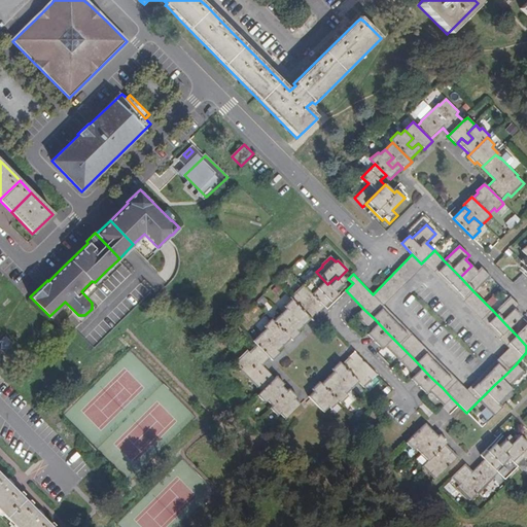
[(475,292),(491,277),(482,268),(477,271),(471,266),(460,277),(472,290),(475,292)]
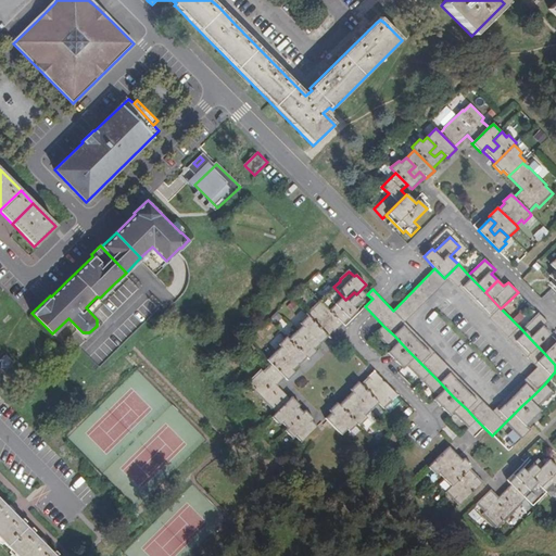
[(354,307),(345,300),(333,287),(319,300),(343,325),(357,311),(354,307)]
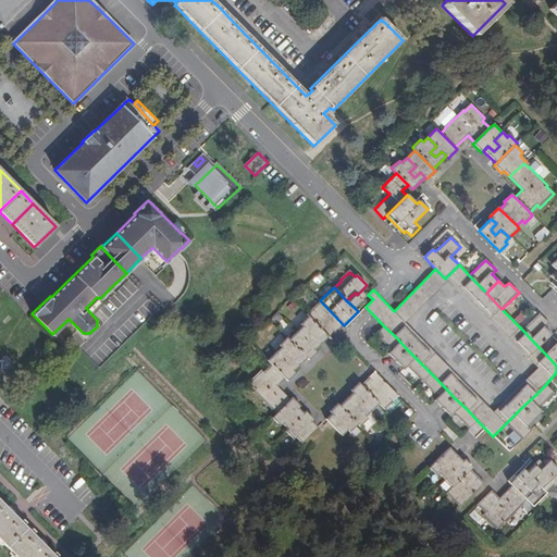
[(355,308),(367,296),(361,291),(357,295),(355,293),(346,300),(355,308)]
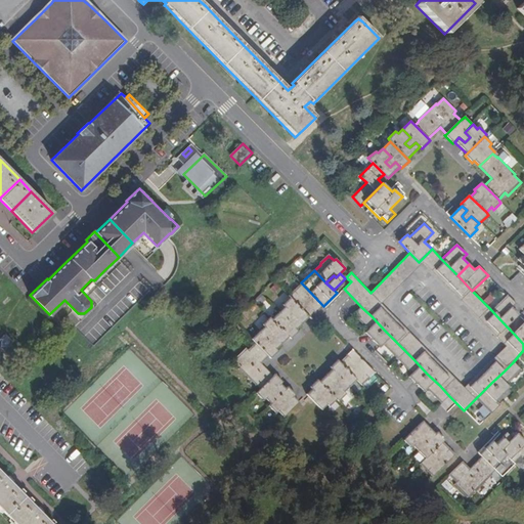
[(323,306),(301,282),(288,296),(290,298),(308,317),(311,319),(324,306),(323,306)]
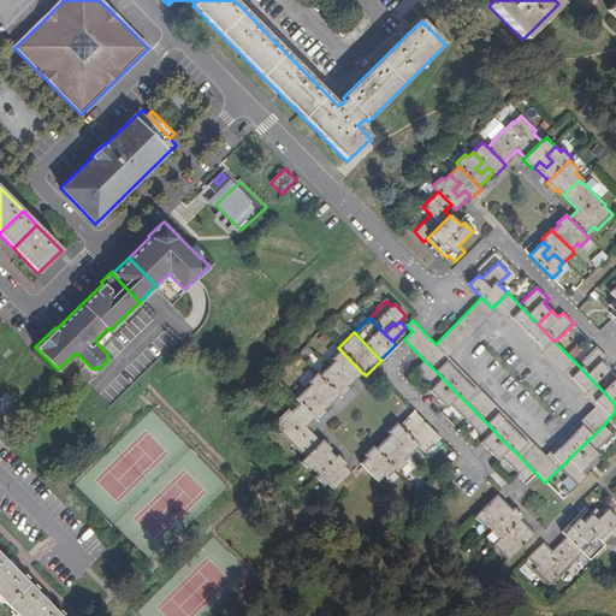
[(610,369),(603,362),(608,357),(597,347),(578,365),(596,384),(610,369)]
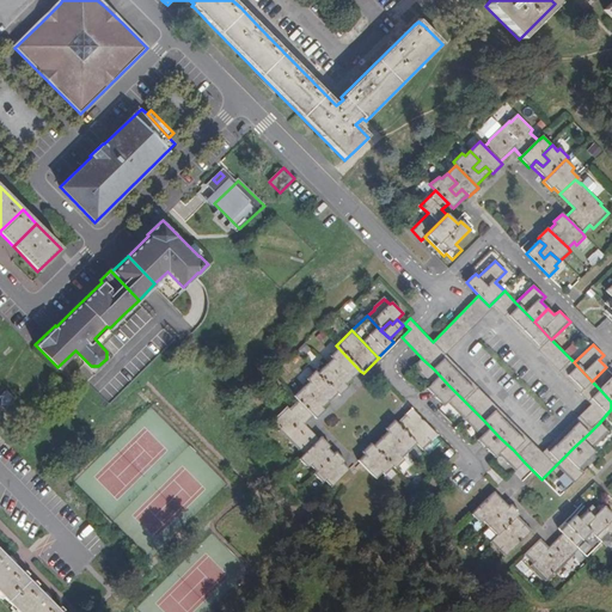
[(360,371),(338,348),(330,356),(332,359),(326,363),(326,365),(335,372),(340,367),(346,373),(341,379),(347,385),(360,371)]
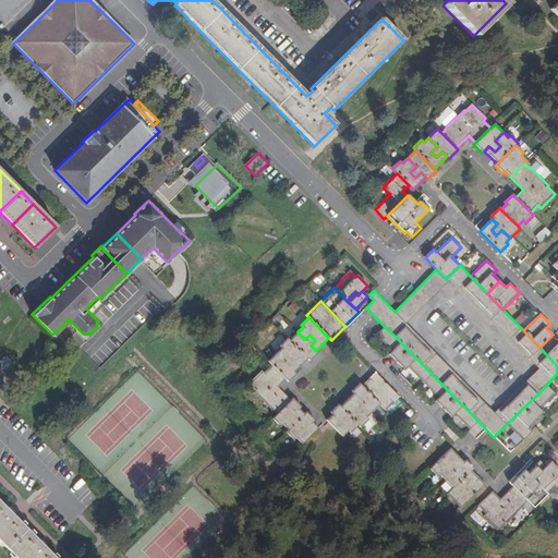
[(409,351),(396,337),(385,327),(376,336),(391,351),(388,354),(397,362),(409,351)]
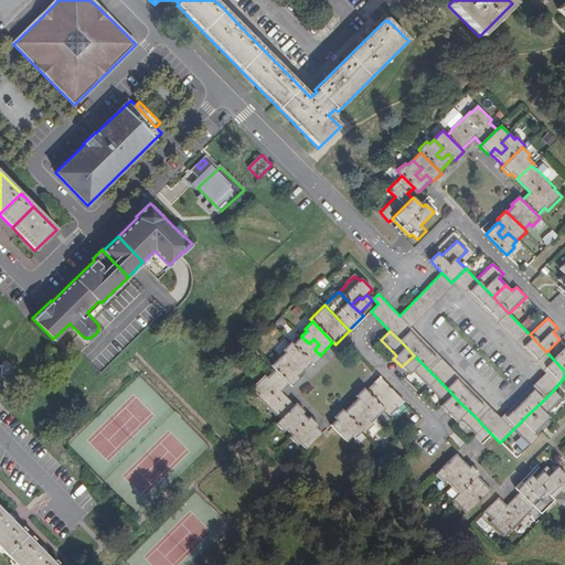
[(315,350),(319,344),(313,339),(309,343),(301,337),(292,344),(311,363),(313,365),(322,358),(320,355),(315,350)]
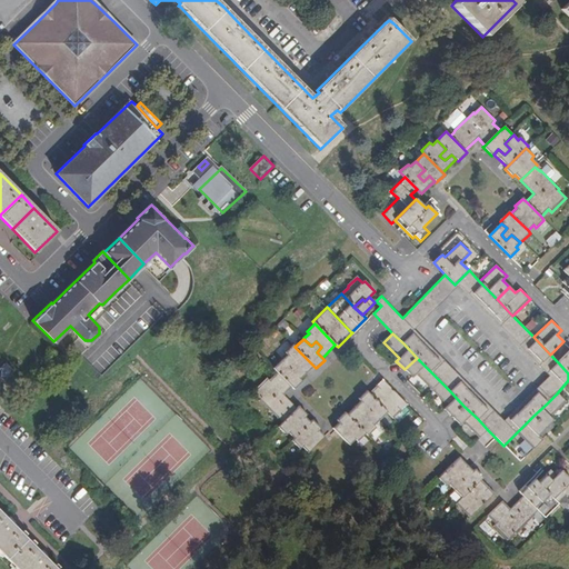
[(313,366),(295,347),(292,345),(285,352),(287,355),(282,360),(289,368),(295,362),(300,368),(295,372),(300,378),(313,366)]
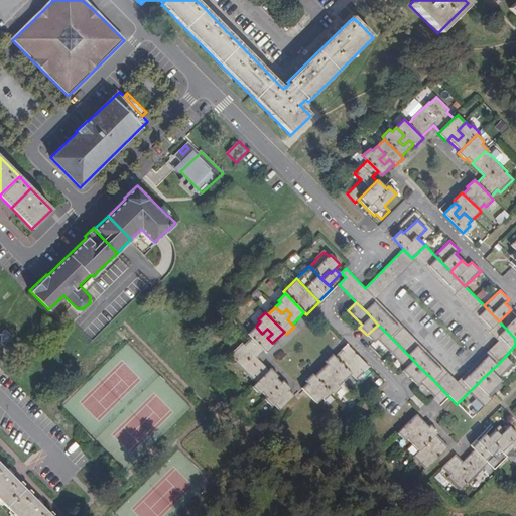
[(515,317),(506,329),(515,339),(515,317)]
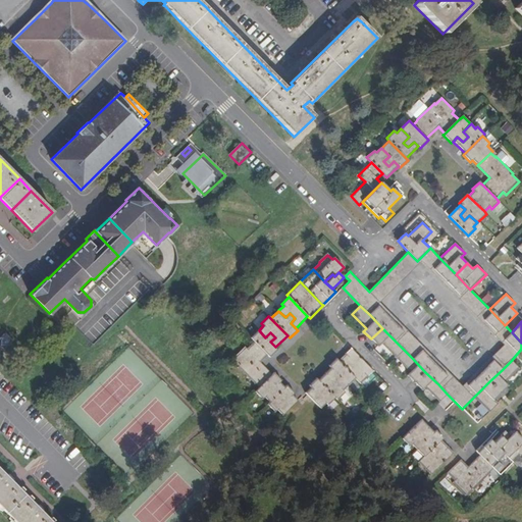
[(395,341),(382,328),(371,338),(378,347),(381,344),(396,359),(404,350),(395,341)]
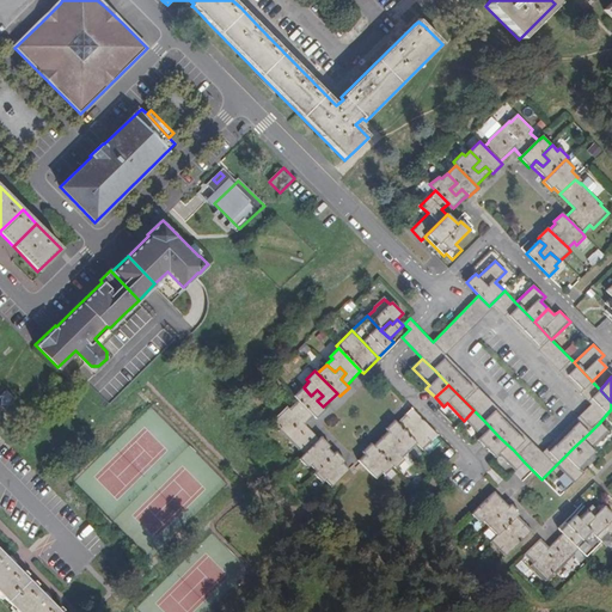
[(317,401),(323,396),(317,390),(311,396),(304,387),(294,397),(298,401),(313,417),(316,420),(325,410),(323,407),(317,401)]
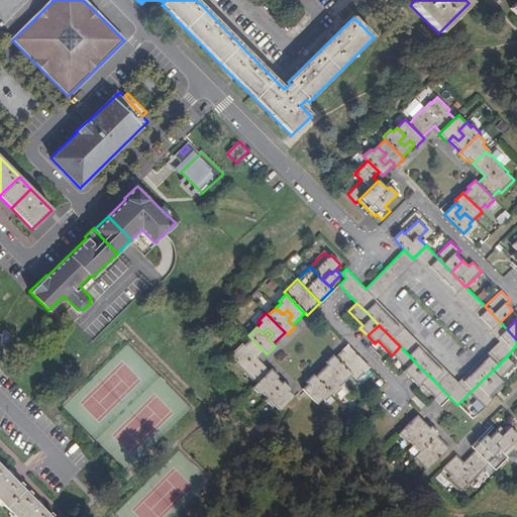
[(0,342),(4,347),(13,338),(5,330),(0,334),(0,342)]
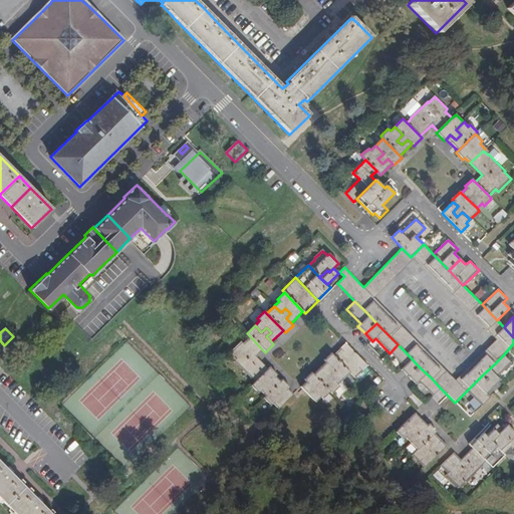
[(268,368),(256,357),(263,350),(250,336),(243,343),(241,341),(228,354),(235,361),(234,361),(250,378),(250,377),(255,382),(268,368)]
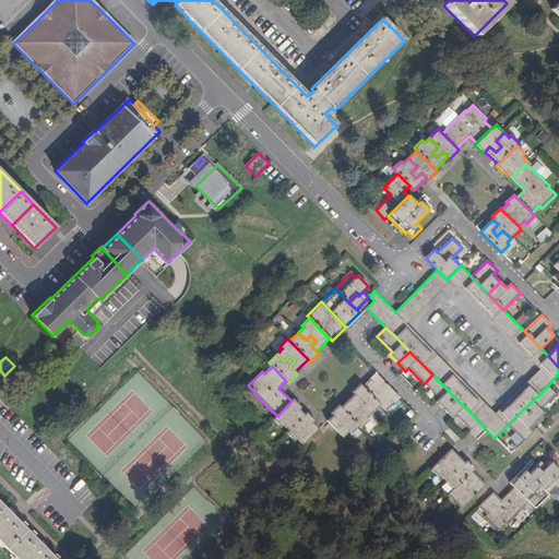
[(400,399),(376,373),(363,387),(380,405),(387,412),(400,399)]
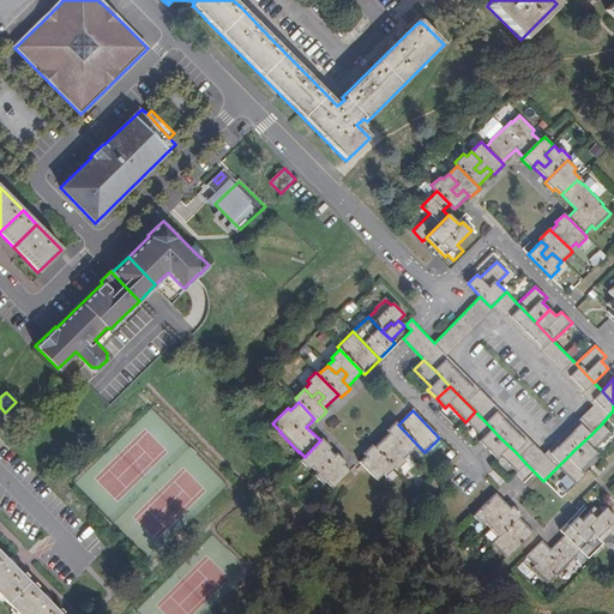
[(500,438),(485,421),(475,411),(465,422),(482,439),(479,441),(487,451),(500,438)]
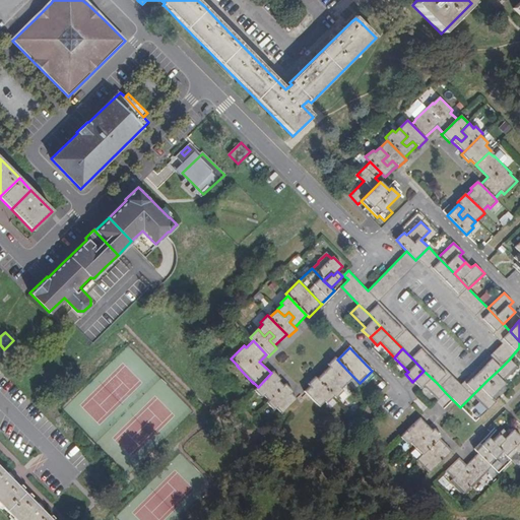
[(353,377),(337,360),(335,358),(328,365),(329,367),(333,371),(328,376),(333,381),(338,376),(346,384),(353,377)]
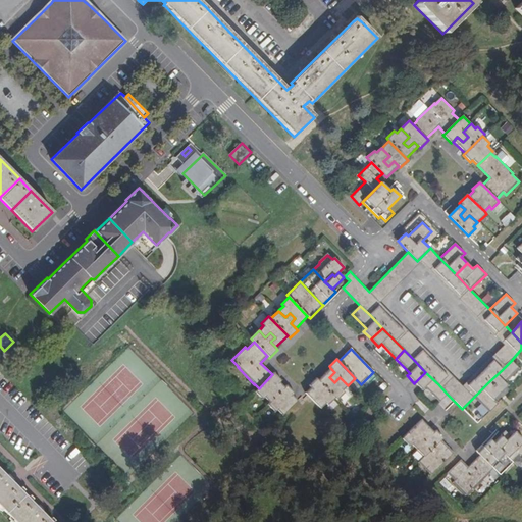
[(505,383),(519,369),(511,361),(502,370),(489,381),(501,393),(508,386),(505,383)]
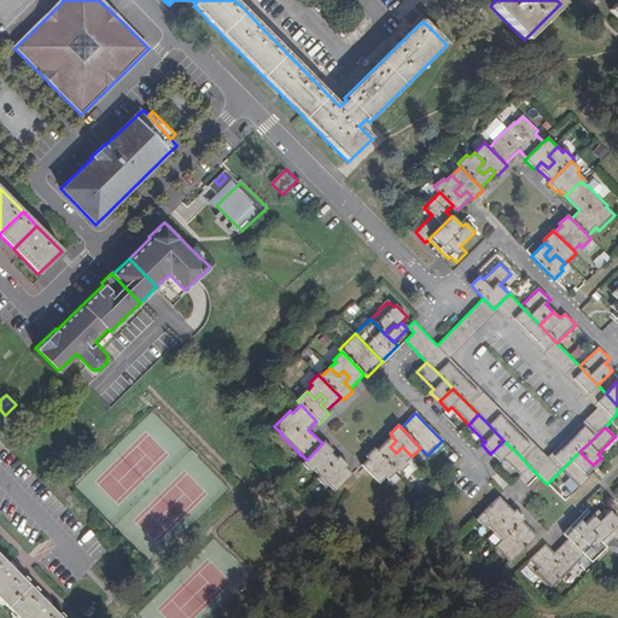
[(406,462),(412,456),(402,447),(396,453),(390,447),(396,441),(391,436),(377,450),(397,472),(400,474),(408,465),(406,462)]
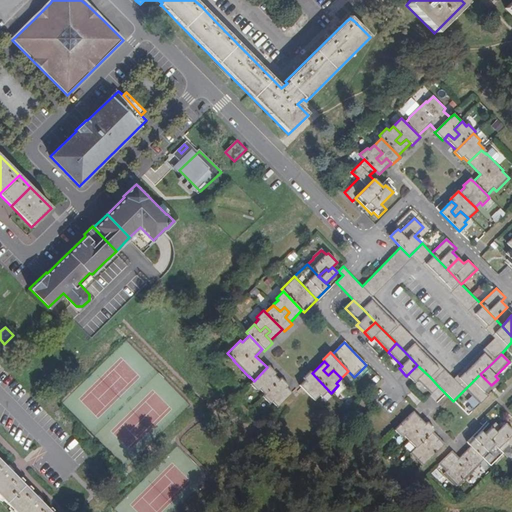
[(430,377),(417,365),(406,376),(413,383),(416,381),(430,395),(439,387),(430,377)]
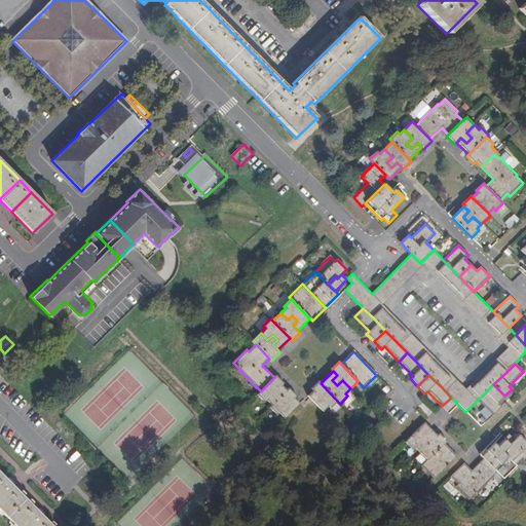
[(271,406),(287,390),(282,385),(284,384),(276,376),(274,377),(261,391),(257,396),(264,403),(266,401),(271,406)]
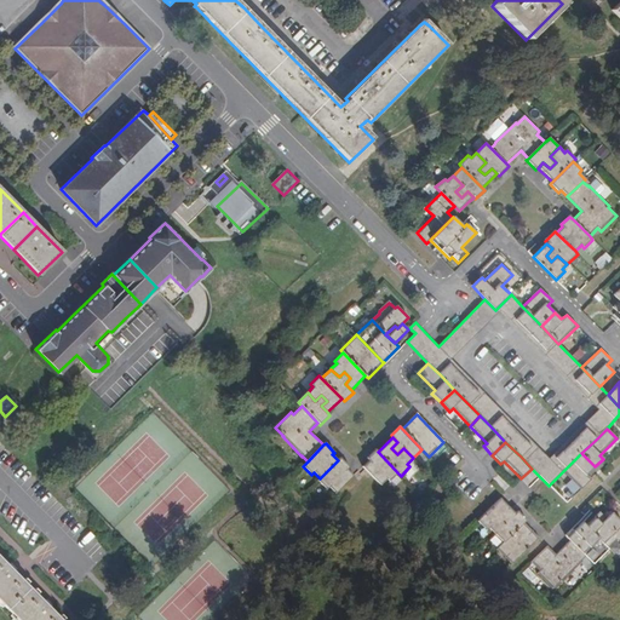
[(399,474),(378,452),(375,449),(367,459),(369,461),(363,468),(382,486),(388,480),(390,482),(399,474)]
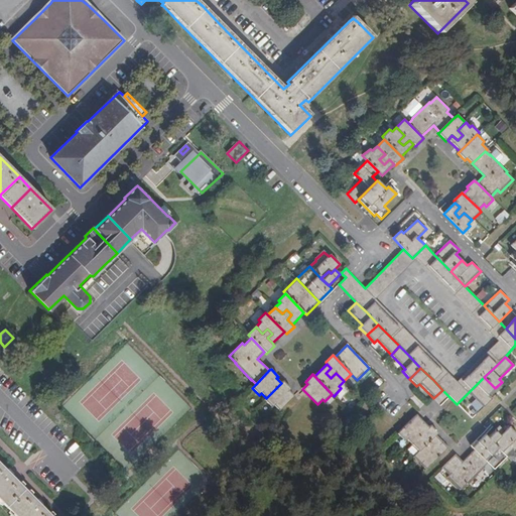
[(488,395),(495,388),(484,377),(468,393),(483,407),(492,398),(488,395)]
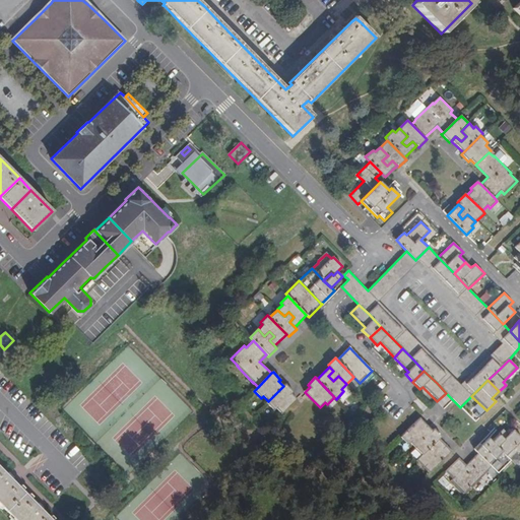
[(281,413),(297,399),(290,394),(293,392),(285,384),(283,386),(268,401),(266,403),(274,410),(276,408),(281,413)]
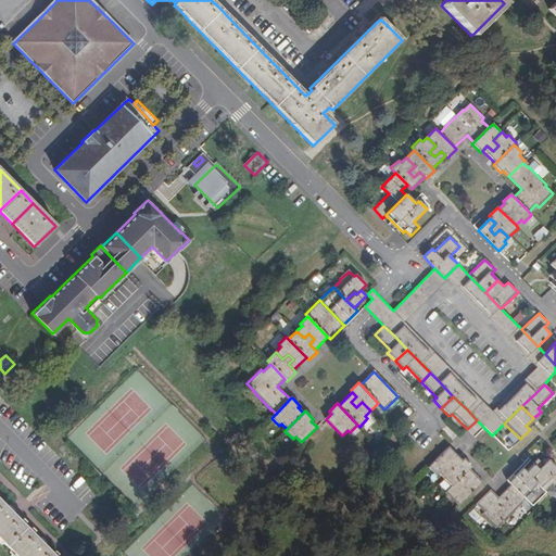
[(453,469),(446,464),(452,459),(457,465),(462,460),(449,447),(428,468),(437,476),(438,475),(443,479),(453,469)]
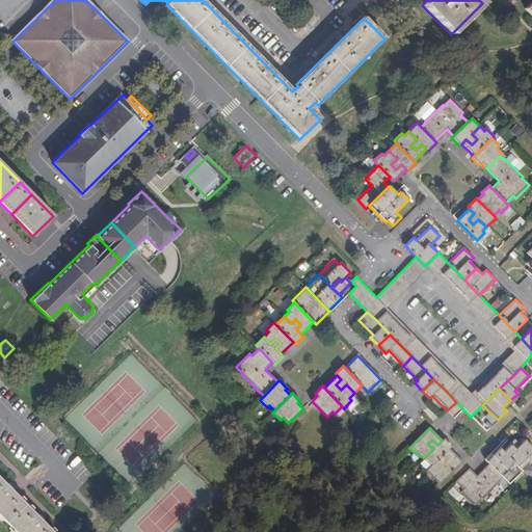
[(431,466),(450,449),(451,447),(444,439),(442,441),(437,445),(432,440),(427,444),(433,449),(424,458),(431,466)]
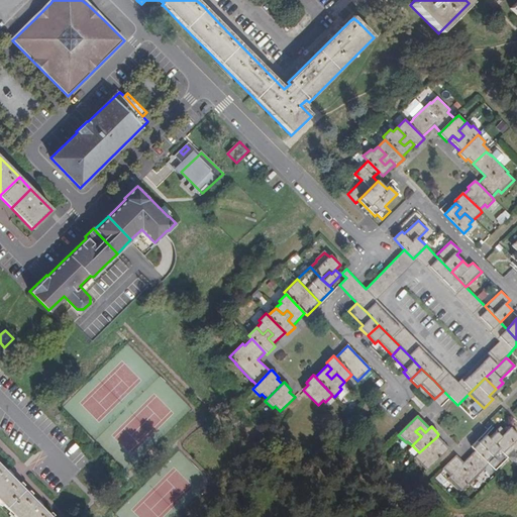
[(503,438),(501,436),(507,431),(502,426),(489,439),(496,446),(503,438)]
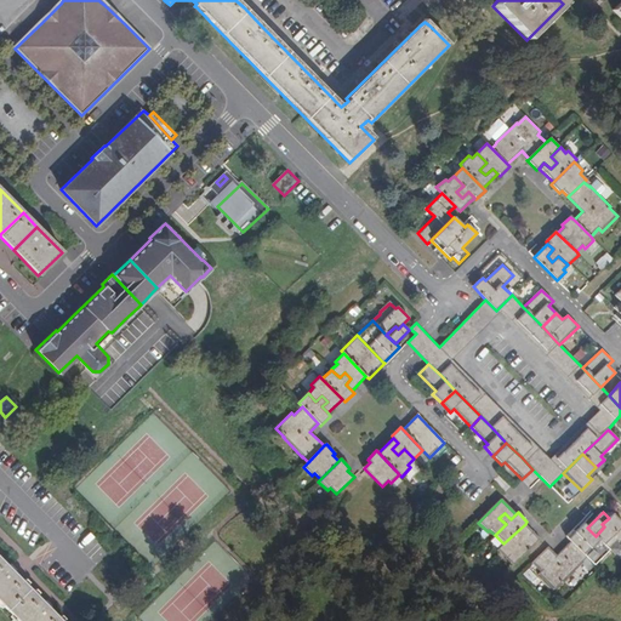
[(619,542),(620,540),(620,522),(614,514),(609,518),(602,524),(604,527),(596,536),(609,551),(617,542),(619,542)]
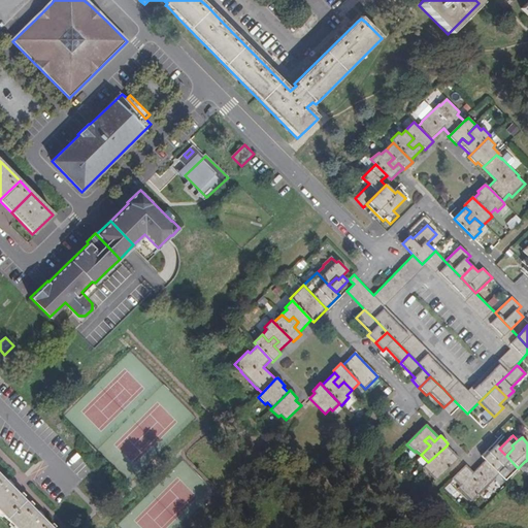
[(506,456),(499,449),(494,443),(482,456),(486,461),(499,474),(505,480),(518,468),(506,456)]
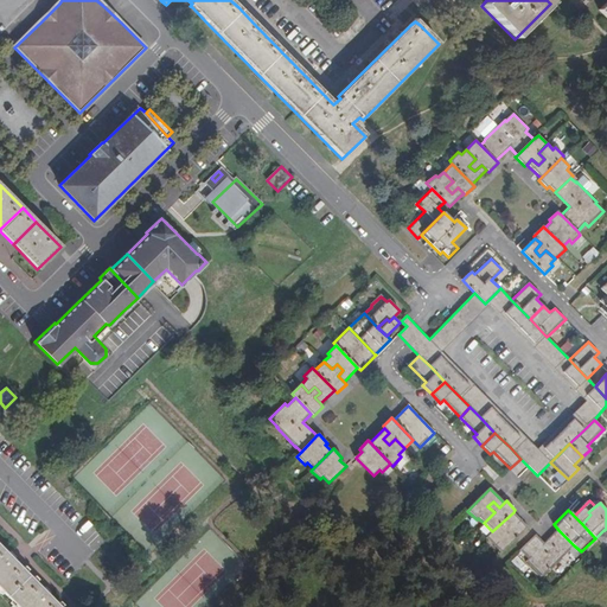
[(500,554),(528,526),(513,512),(492,531),(486,540),(500,554)]
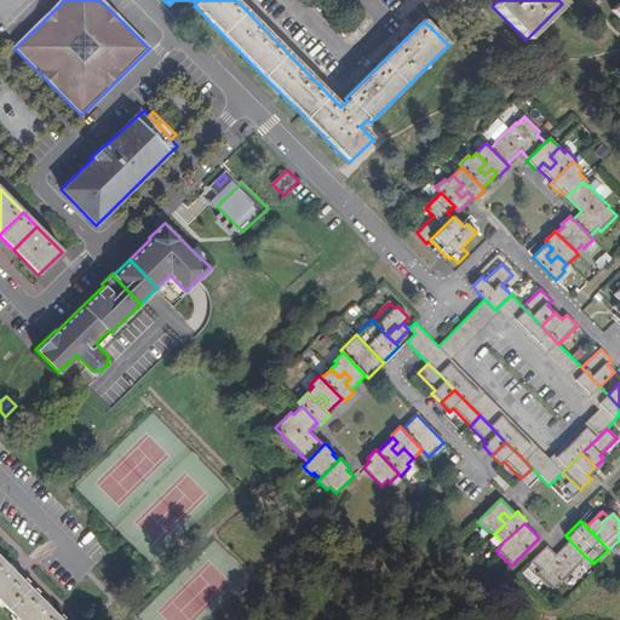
[(562,583),(581,563),(580,562),(586,557),(570,541),(556,555),(547,546),(530,563),(539,572),(537,574),(552,589),(560,581),(562,583)]
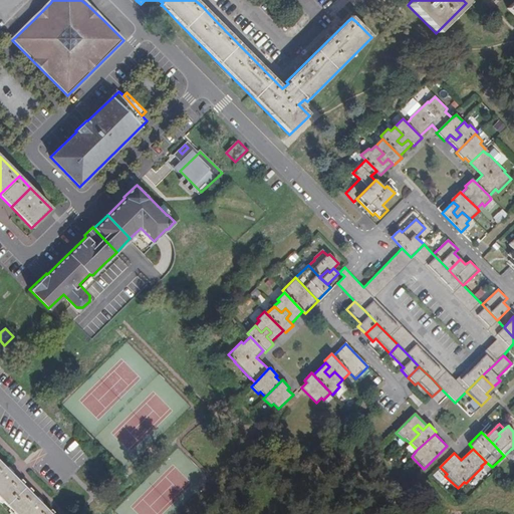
[(50,513),(0,462),(0,498),(15,513),(50,513)]
